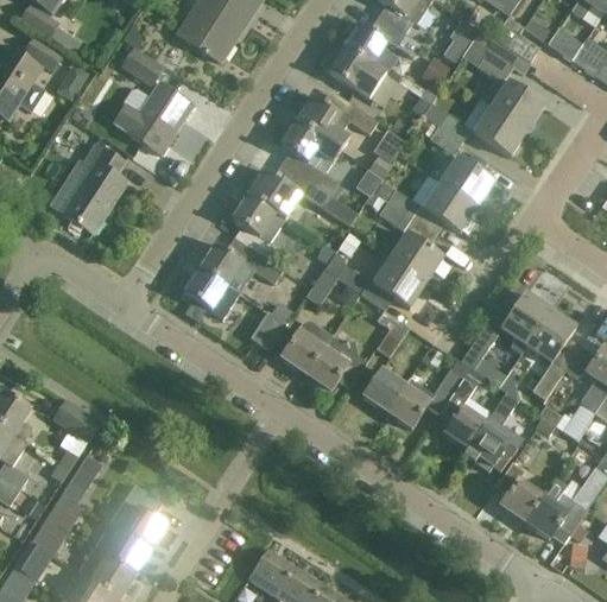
[(21,18),(65,46),(75,32),(51,17),(62,0),(33,0),(21,18)]
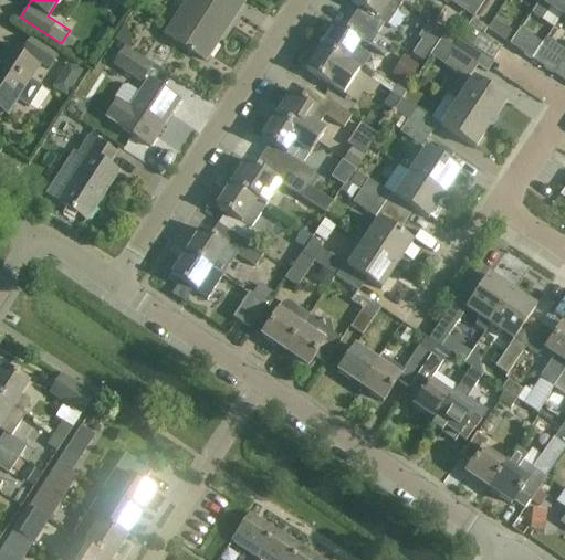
[(186,0),(165,31),(206,57),(244,0),(186,0)]
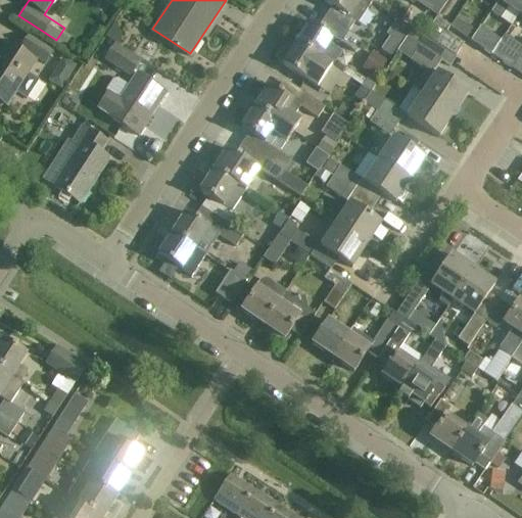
[(329,0),(333,3),(325,15),(347,30),(348,28),(356,17),(359,19),(365,9),(370,0),(329,0)]
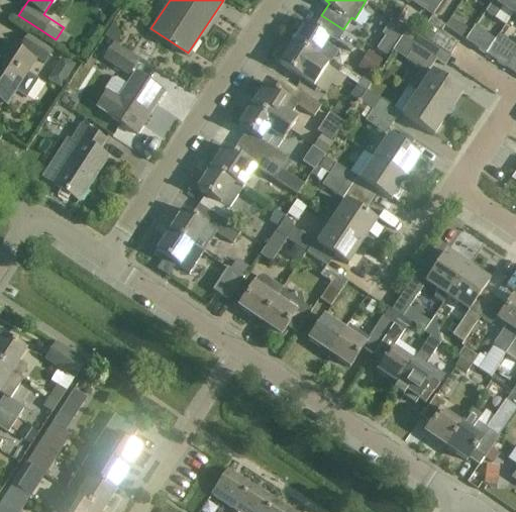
[(486,7),(486,8),(495,14),(502,4),(512,11),(515,6),(515,0),(491,0),(486,7)]
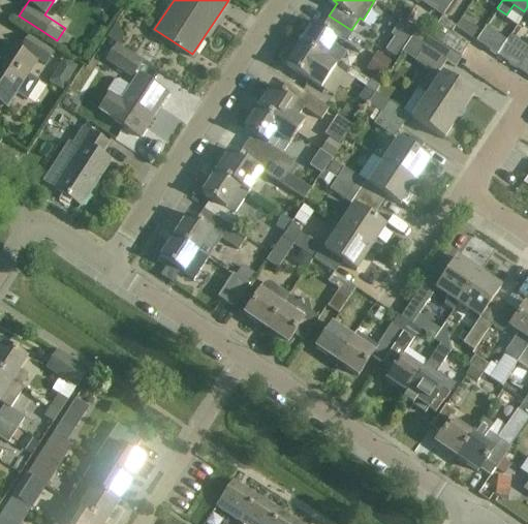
[(303,21),(309,5),(299,2),(293,18),(303,21)]
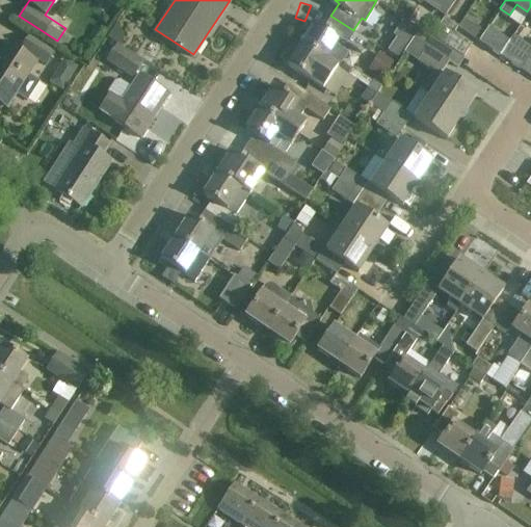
[(445,15),(432,33),(431,33),(463,55),(472,42),(454,29),(458,24),(445,15)]
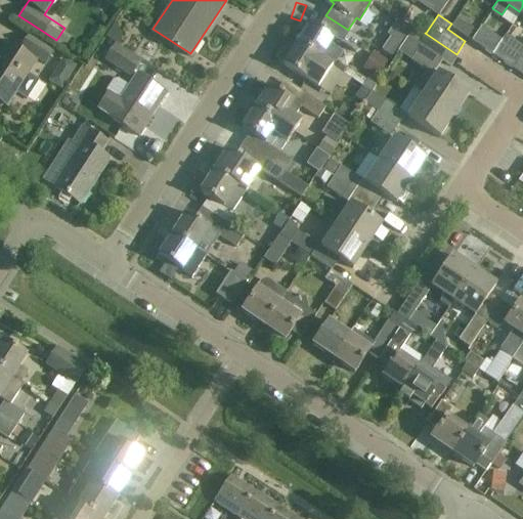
[(451,24),(465,33),(471,24),(458,14),(451,24)]
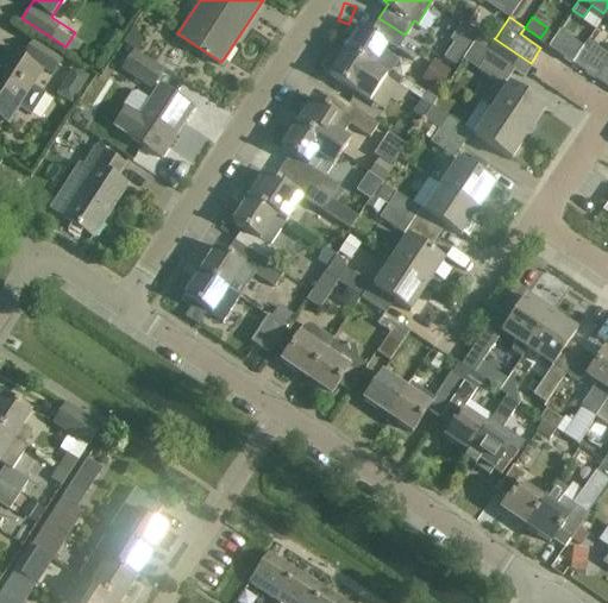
[(363,22),(346,48),(387,74),(397,57),(384,50),(390,41),(414,56),(421,45),(405,35),(378,18),(371,29),(363,22)]
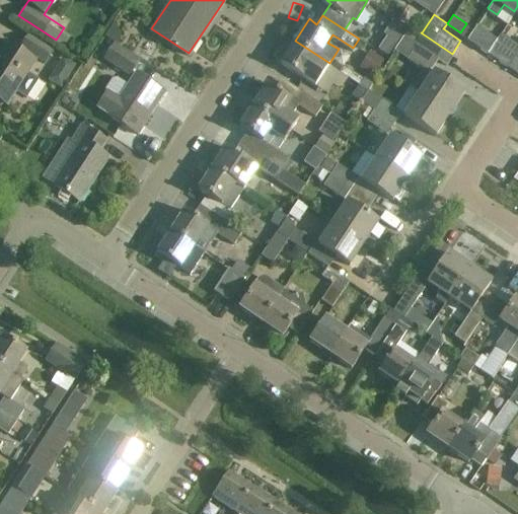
[(401,35),(410,23),(401,18),(393,30),(401,35)]
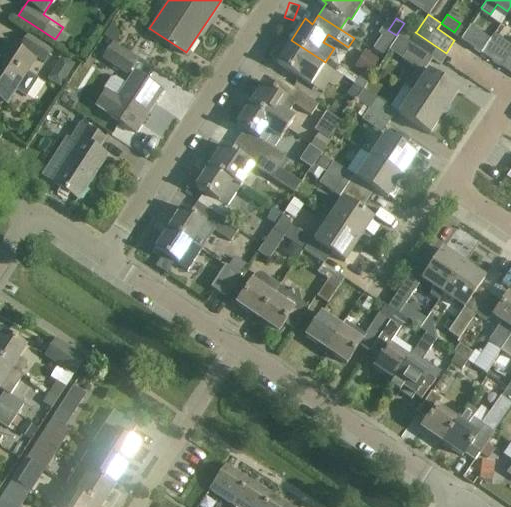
[(461,37),(481,50),(491,36),(471,23),(461,37)]
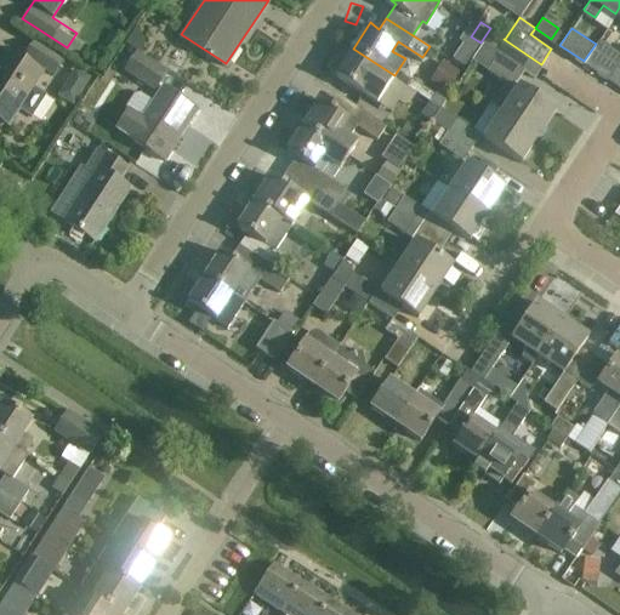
[(484,41),(499,51),(490,62),(488,68),(507,80),(491,103),(501,109),(539,135),(557,108),(515,79),(524,66),(535,73),(541,64),(504,39),(505,39),(491,30),(484,41)]
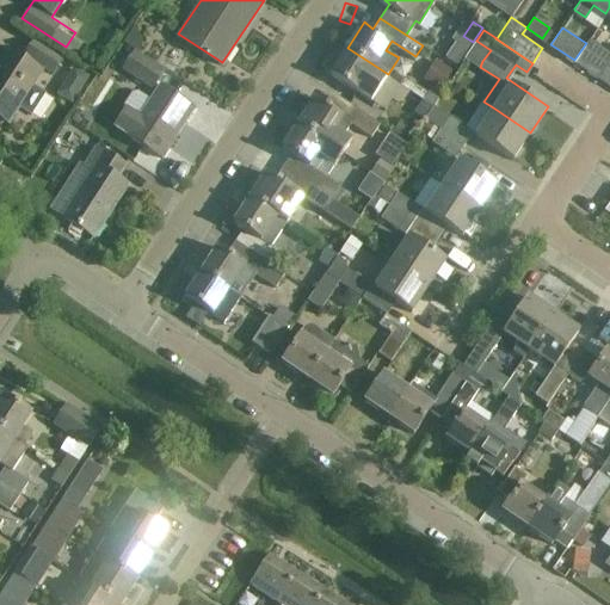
[(574,60),(598,75),(609,59),(609,48),(591,36),(586,43),(574,60)]
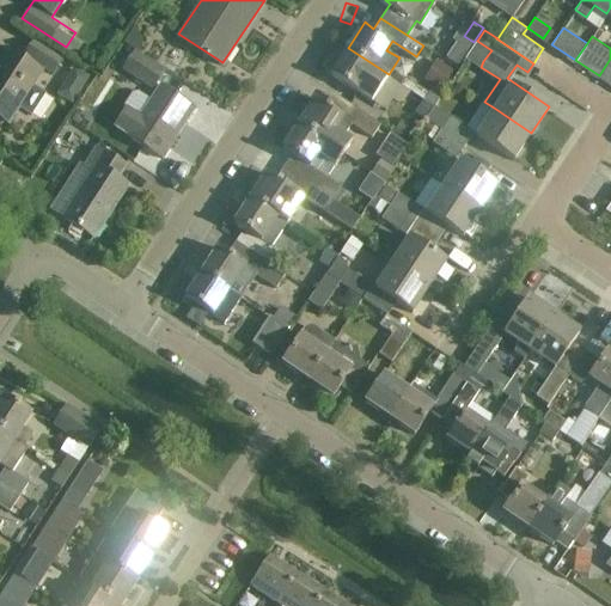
[(0,112),(10,120),(19,104),(32,112),(47,91),(34,83),(46,63),(55,71),(63,56),(36,38),(24,56),(8,46),(0,59),(0,112)]
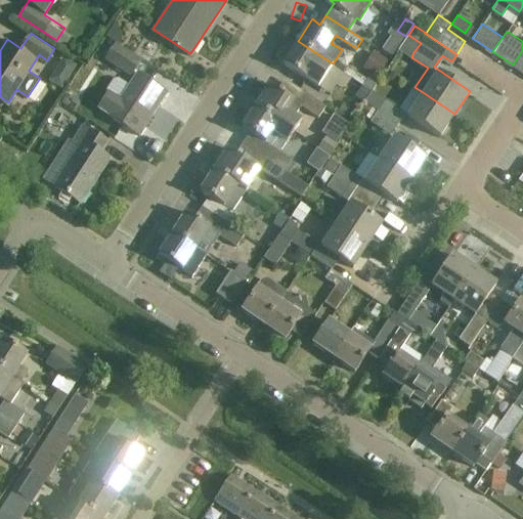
[(391,34),(382,47),(392,54),(401,41),(391,34)]
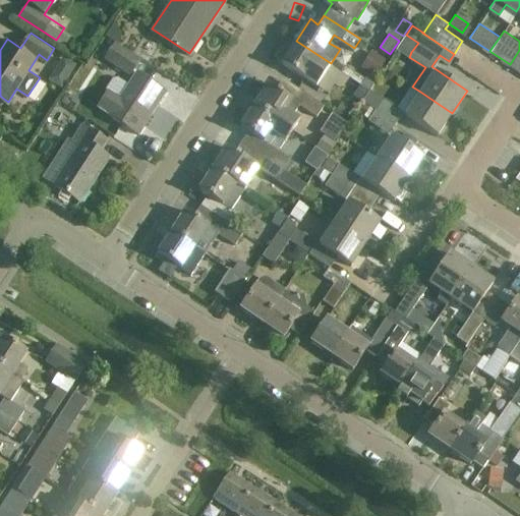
[(141,57),(115,40),(105,56),(130,73),(141,57)]
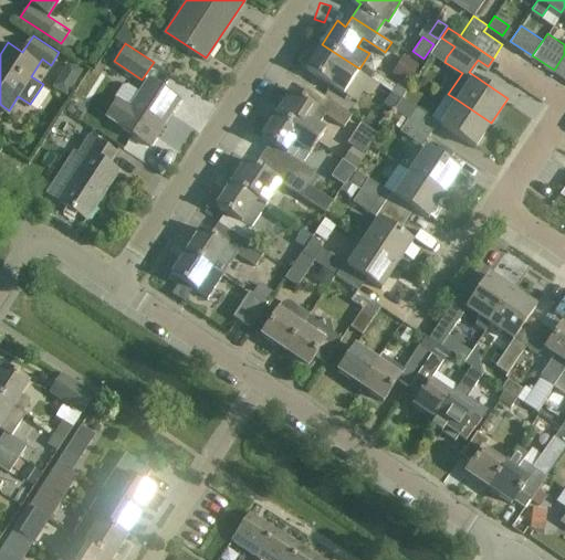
[(357,98),(370,76),(322,44),(307,65),(349,94),(357,98)]
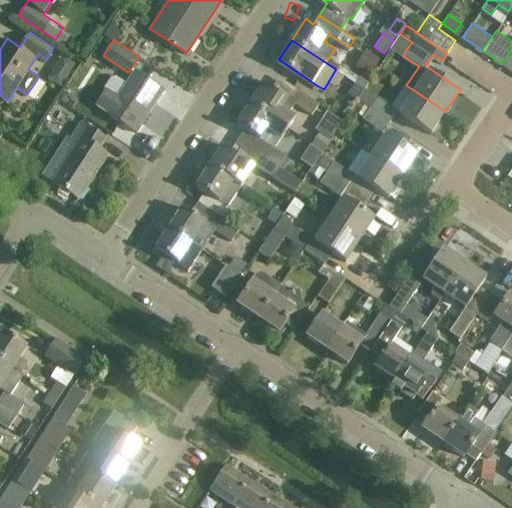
[(366,48),(356,64),(370,73),(380,57),(366,48)]
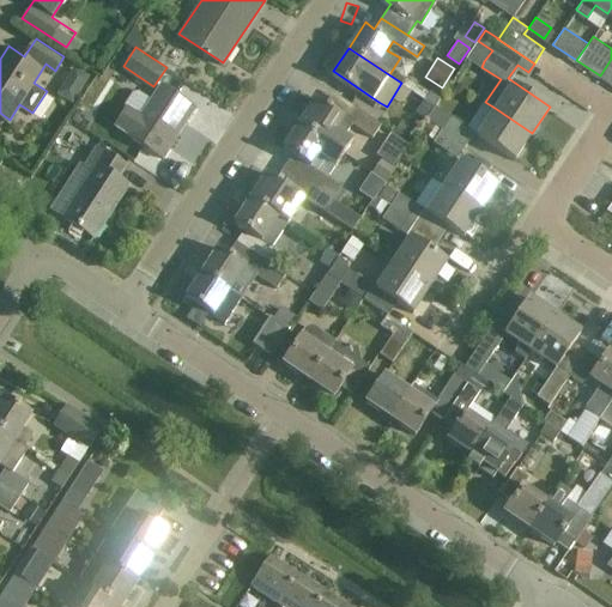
[(611,59),(600,76),(611,83),(611,59)]
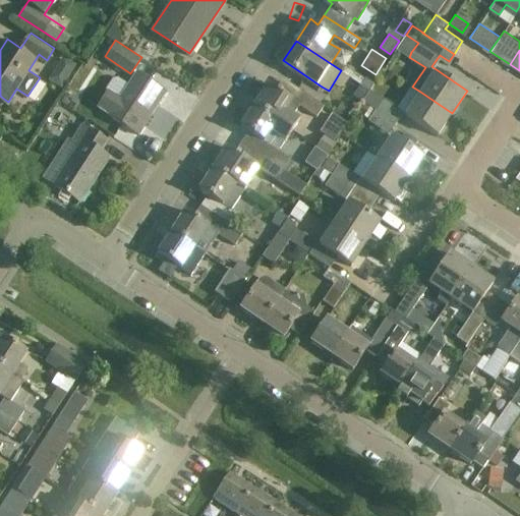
[(85,72),(91,55),(75,51),(70,67),(85,72)]
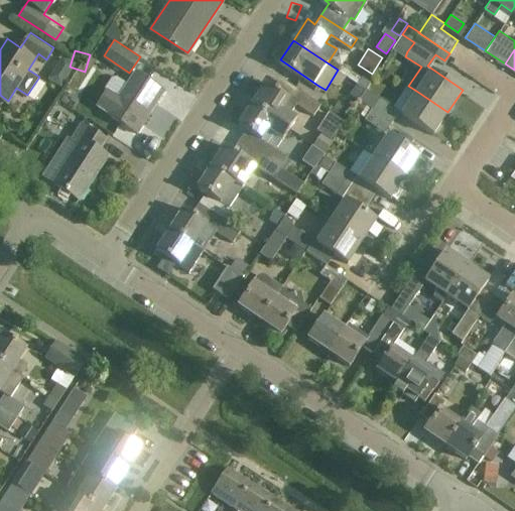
[(52,67),(39,79),(47,88),(61,76),(52,67)]
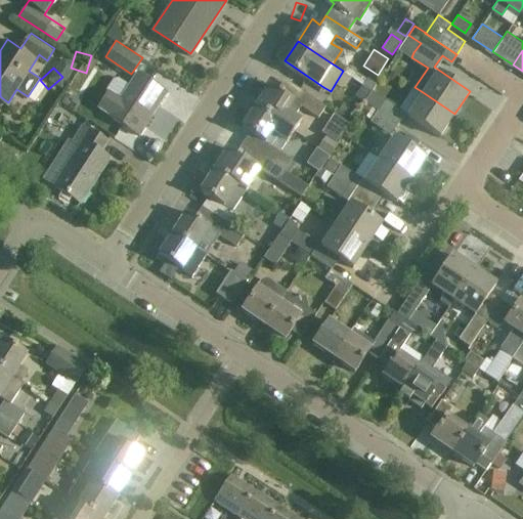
[(166,91),(137,72),(136,71),(128,83),(118,76),(112,77),(105,87),(107,89),(97,104),(109,113),(107,113),(134,131),(147,111),(151,113),(166,91)]
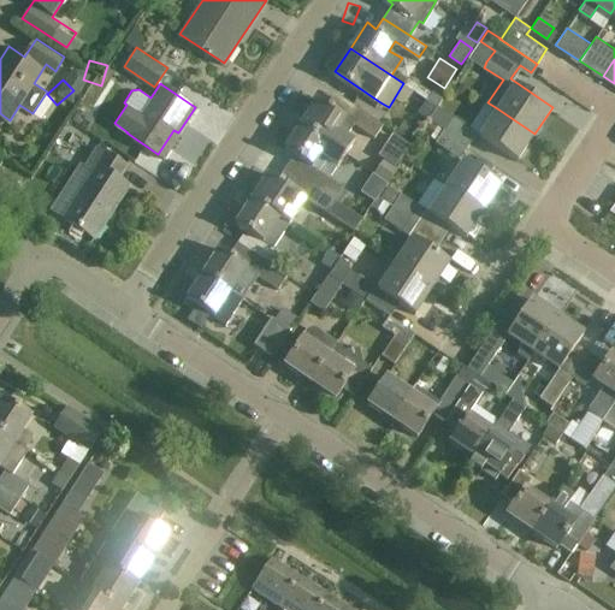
[(426,98),(436,105),(444,92),(435,86),(426,98)]
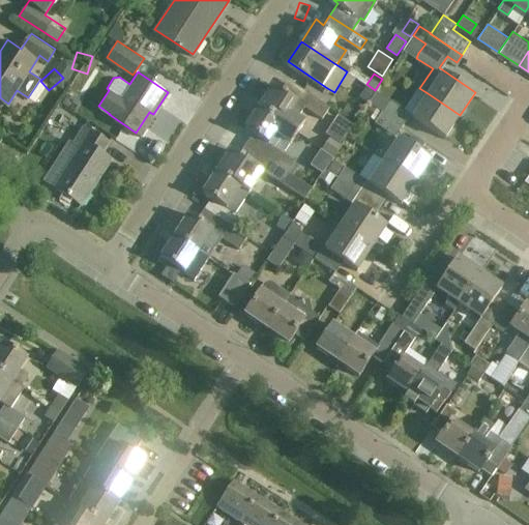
[(81,92),(93,98),(99,87),(87,81),(81,92)]
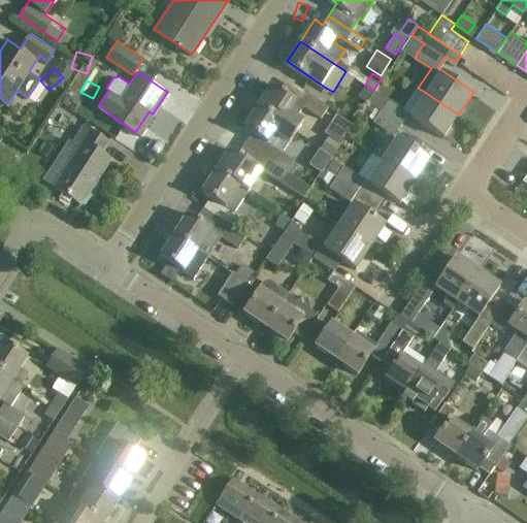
[(258,104),(296,130),(303,120),(296,116),(303,104),(321,117),(327,106),(305,92),(299,101),(295,98),(295,97),(272,83),(258,104)]
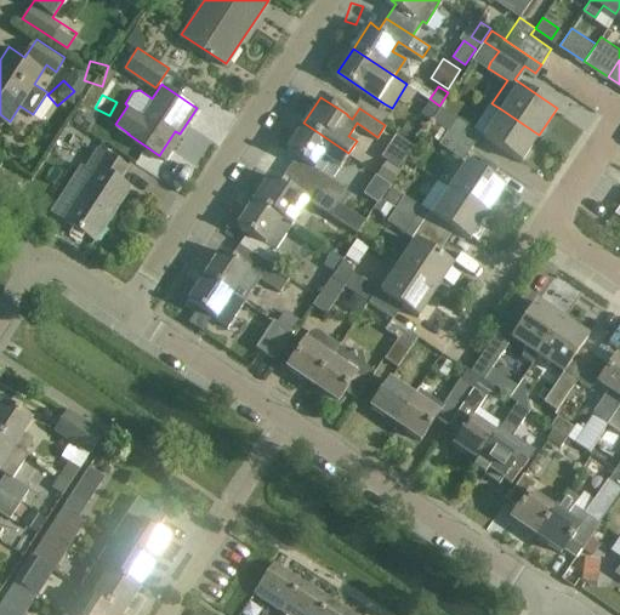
[(432,118),(439,107),(439,106),(430,98),(421,112),(432,118)]
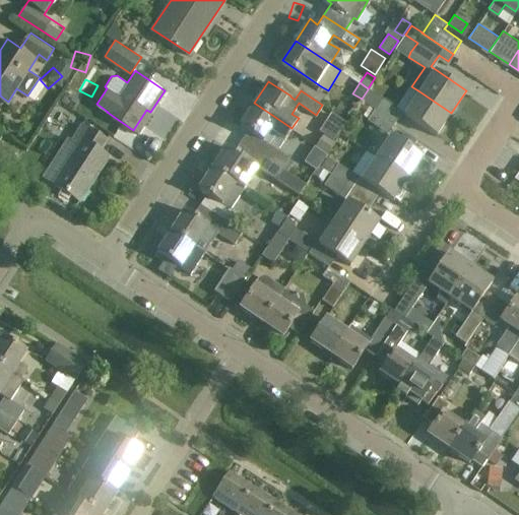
[(374,108),(394,121),(401,111),(368,89),(362,99),(365,101),(364,102),(374,108)]
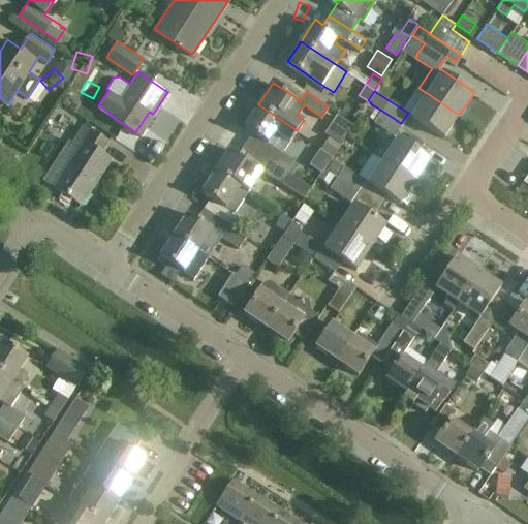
[(412,113),(428,123),(445,134),(459,115),(427,93),(412,113)]
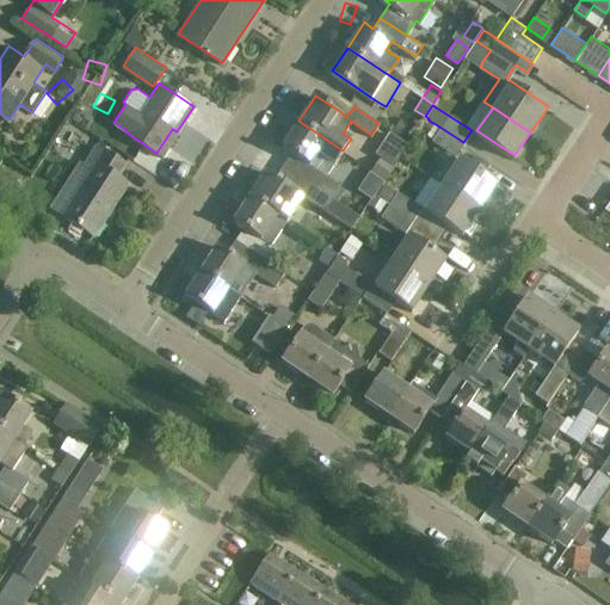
[(400,118),(393,129),(407,139),(414,128),(400,118)]
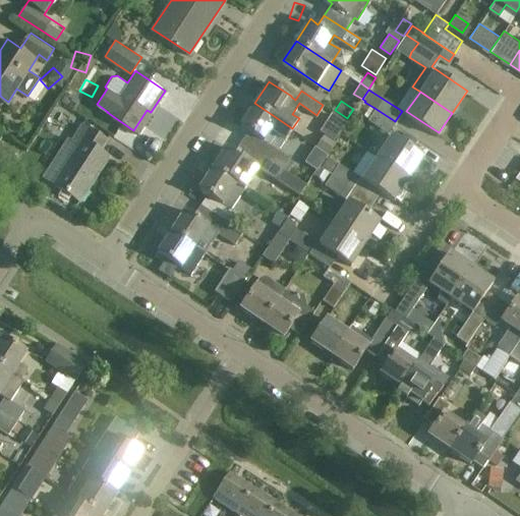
[(364,102),(359,111),(368,117),(374,108),(364,102)]
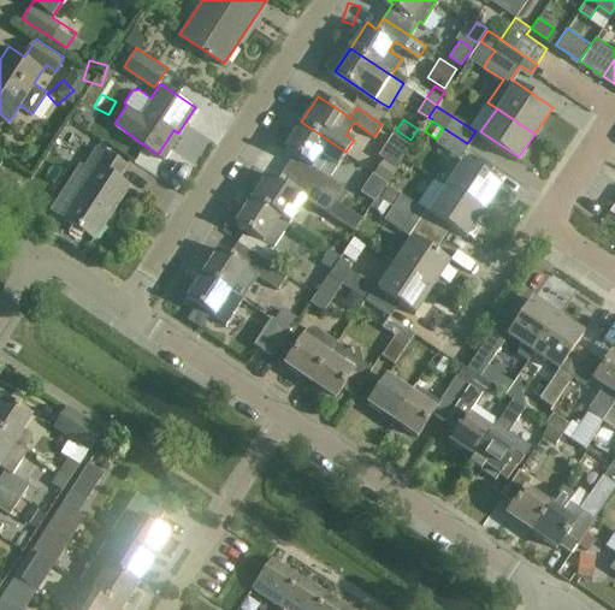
[(294,153),(285,166),(335,199),(343,205),(353,191),(329,176),(337,164),(346,152),(301,122),(284,147),(294,153)]
